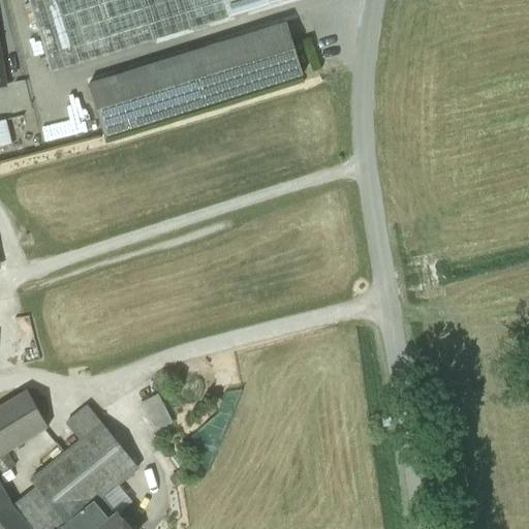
[(27,0),(51,73),(228,18),(222,0),(27,0)]
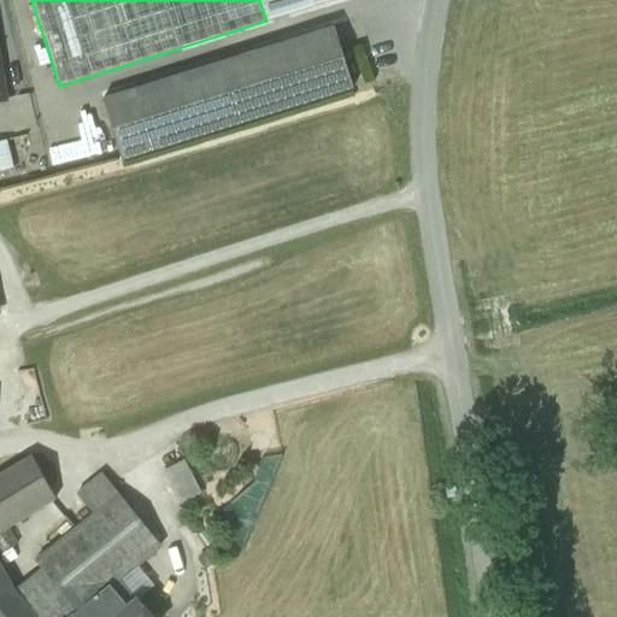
[(259,0),(266,21),(333,0),(259,0)]
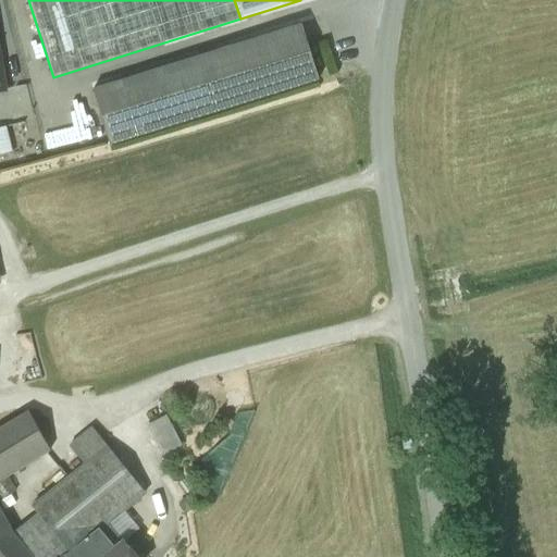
[(300,25),(93,90),(109,145),(318,81),(300,25)]
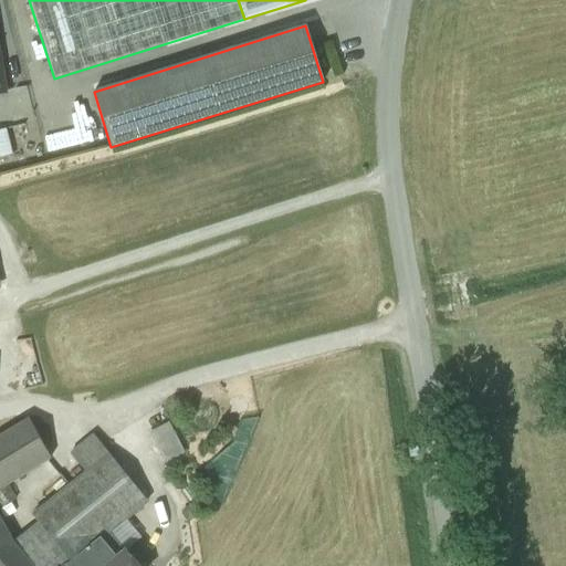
[(3,126),(0,127),(0,155),(11,153),(3,126)]
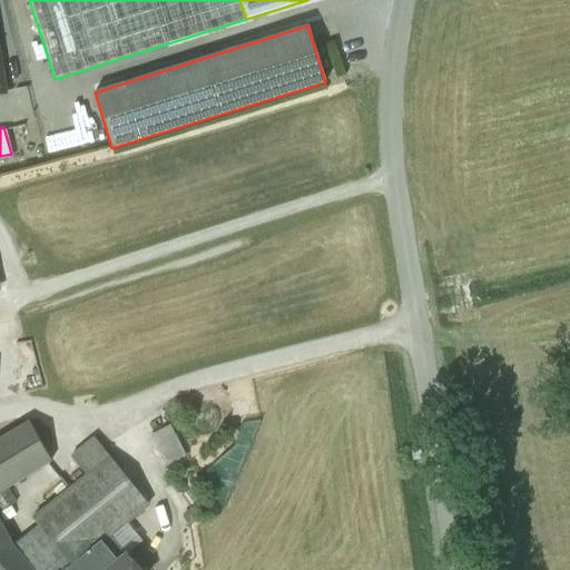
[(0,439),(0,491),(52,460),(30,421),(0,439)]
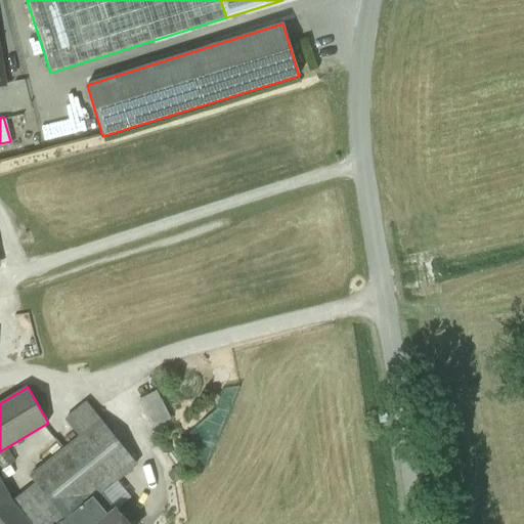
[(150,428),(168,419),(154,389),(136,397),(150,428)]
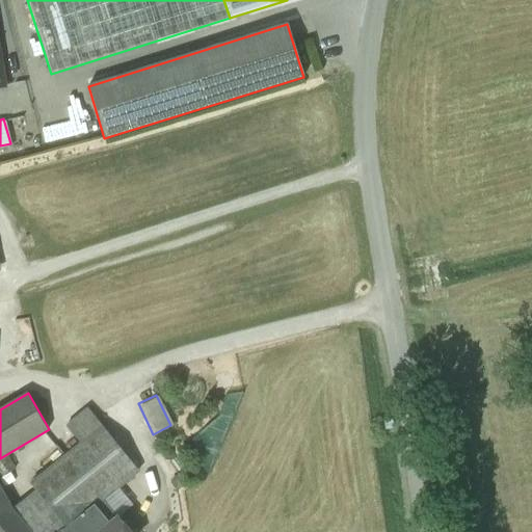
[(87,408),(65,426),(80,444),(102,427),(87,408)]
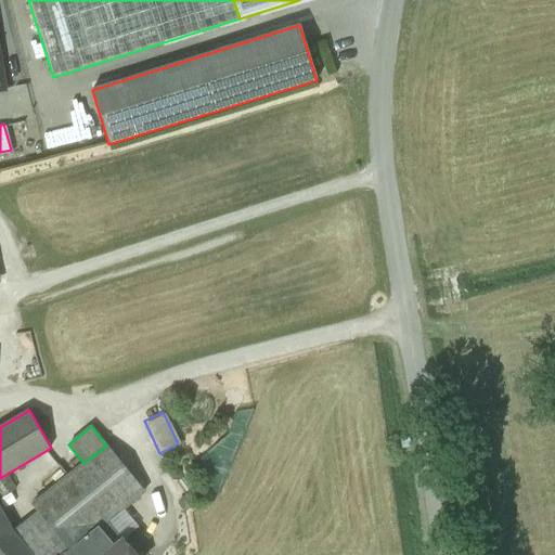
[(144,491),(106,446),(84,463),(67,476),(105,523),(144,491)]
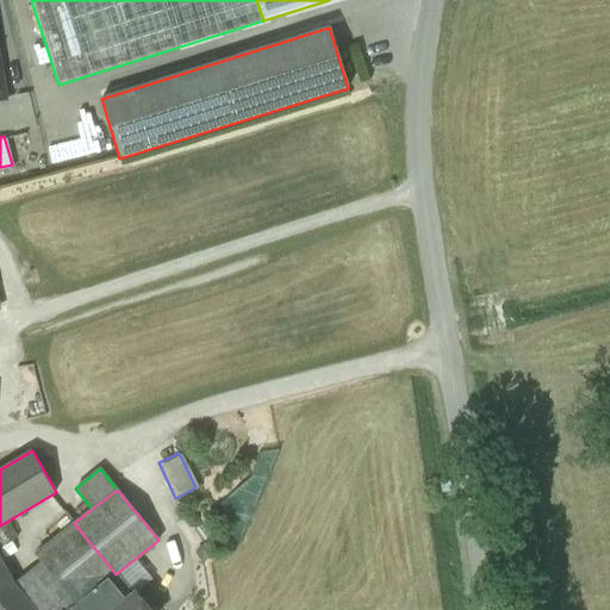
[(67,515),(54,526),(61,534),(35,555),(41,564),(0,591),(0,609),(113,609),(132,595),(116,574),(74,523),(67,515)]
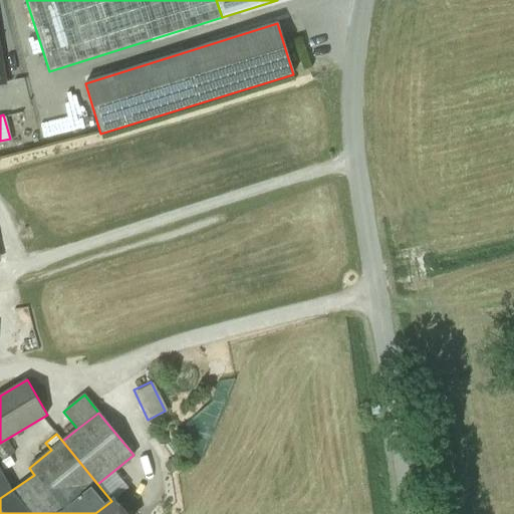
[(111,501),(95,513),(123,513),(112,500),(111,501)]
